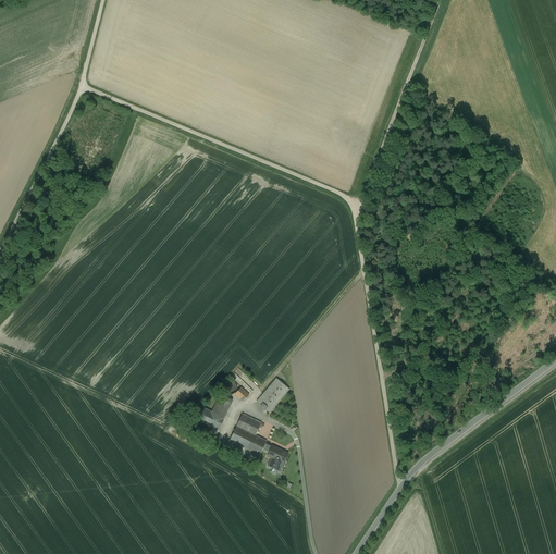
[(278,376),(257,398),(270,409),(291,386),(278,376)]
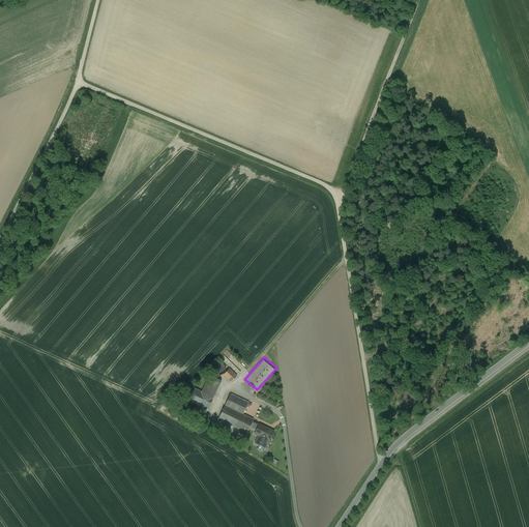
[(226,369),(226,366),(226,363),(224,361),(222,359),(219,359),(216,359),(214,361),(213,363),(212,366),(213,369),(214,371),(216,372),(219,373),(222,372),(225,371),(226,369)]
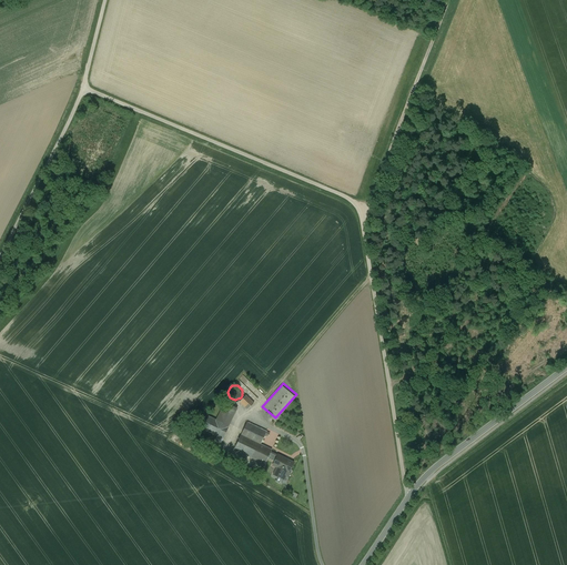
[(255,400),(246,392),(240,399),(249,406),(255,400)]
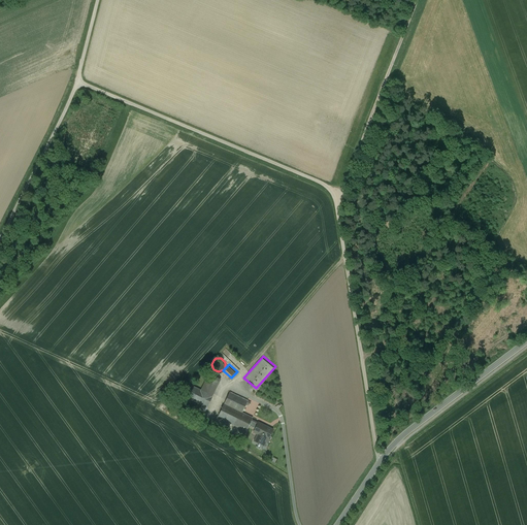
[(210,370),(202,388),(195,384),(188,399),(206,408),(213,393),(212,393),(221,376),(210,370)]
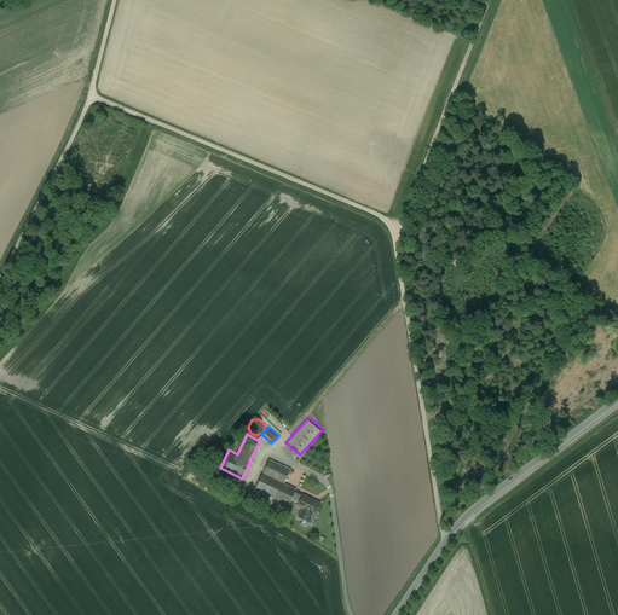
[(292,466),(270,456),(256,486),(277,495),(284,480),(289,470),(292,466)]
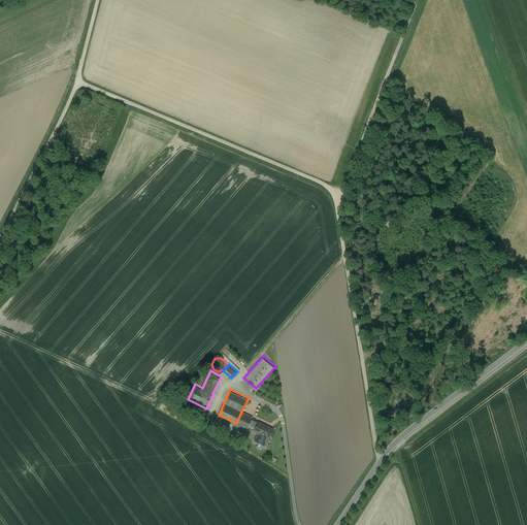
[(254,415),(242,409),(236,423),(246,428),(253,417),(254,415)]
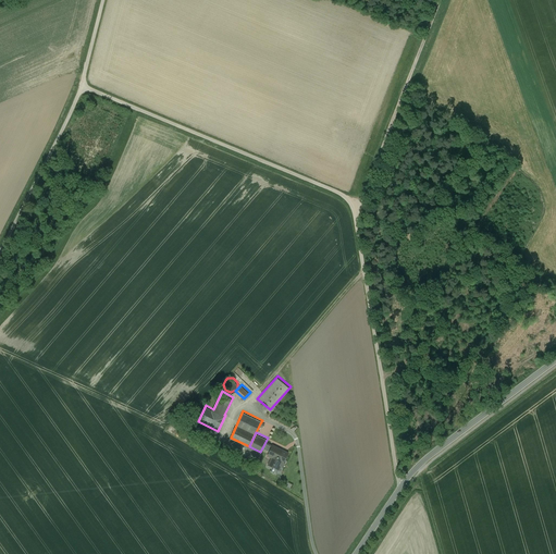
[(273,443),(267,440),(263,446),(270,450),(273,443)]
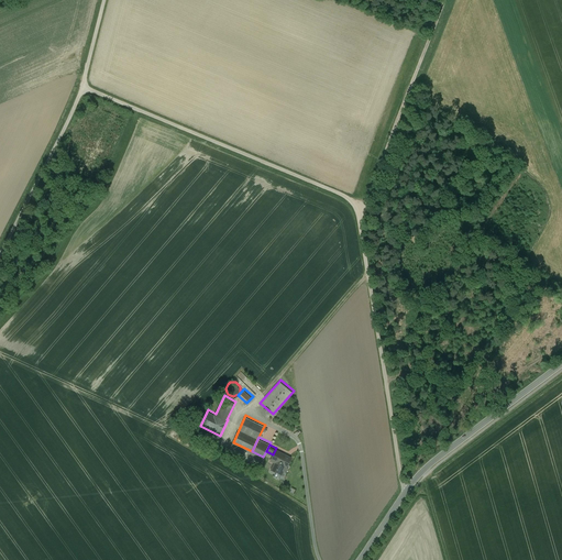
[(291,456),(276,448),(273,454),(271,458),(275,460),(272,468),(283,472),(284,469),(286,470),(288,465),(287,465),(291,456)]
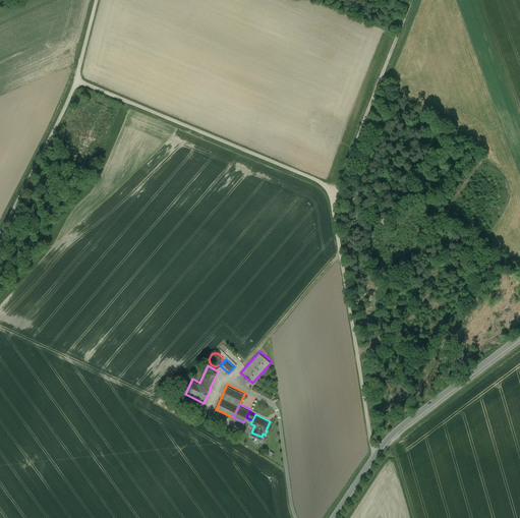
All buildings are outlined.
